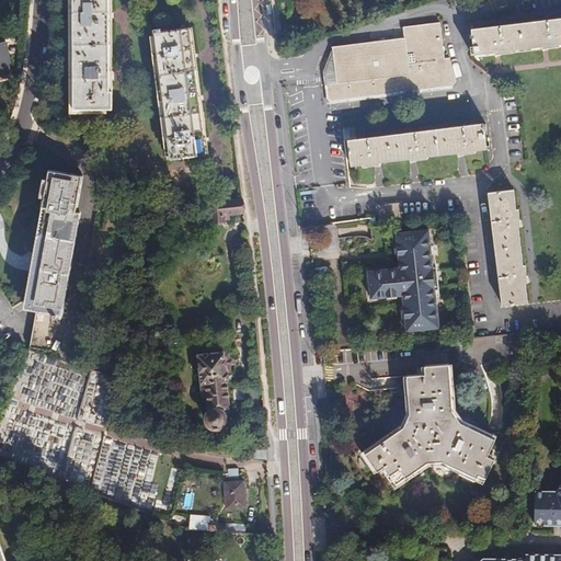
[(72,0),(71,109),(111,109),(111,91),(107,91),(109,0),(72,0)]
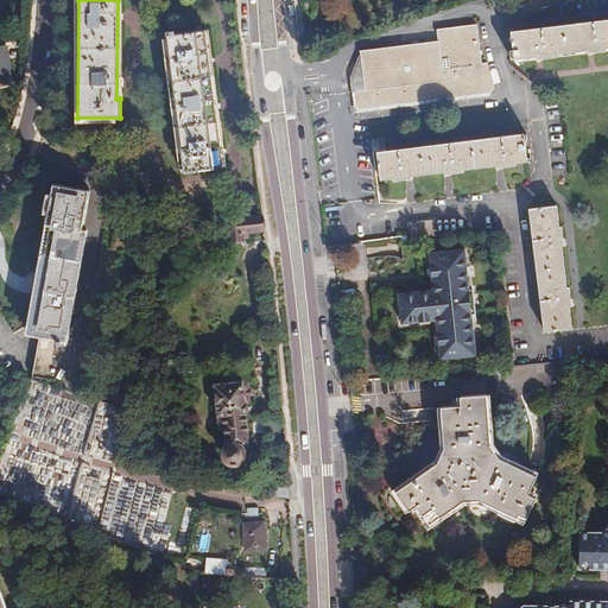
[(438,38),(359,49),(363,88),(352,90),(354,111),(491,93),(494,88),(487,61),(481,61),(476,21),(436,27),(438,38)]
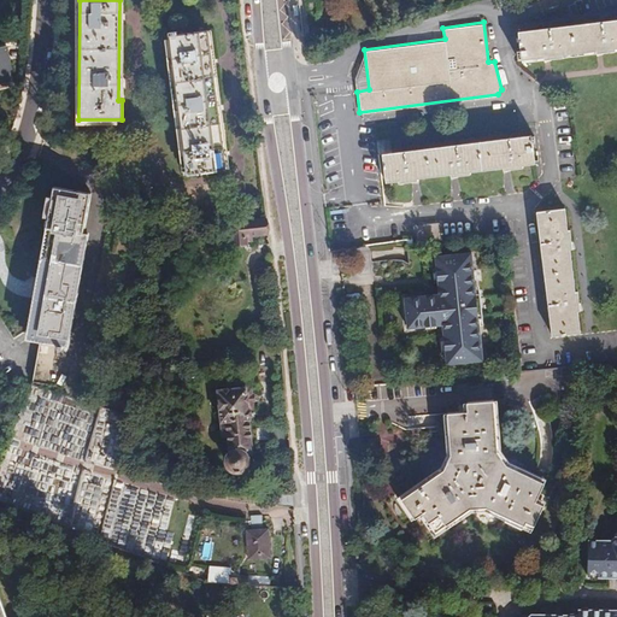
[(616,22),(519,33),(523,62),(544,59),(544,60),(563,59),(563,57),(597,53),(597,56),(616,52),(616,51),(616,50),(616,22)]
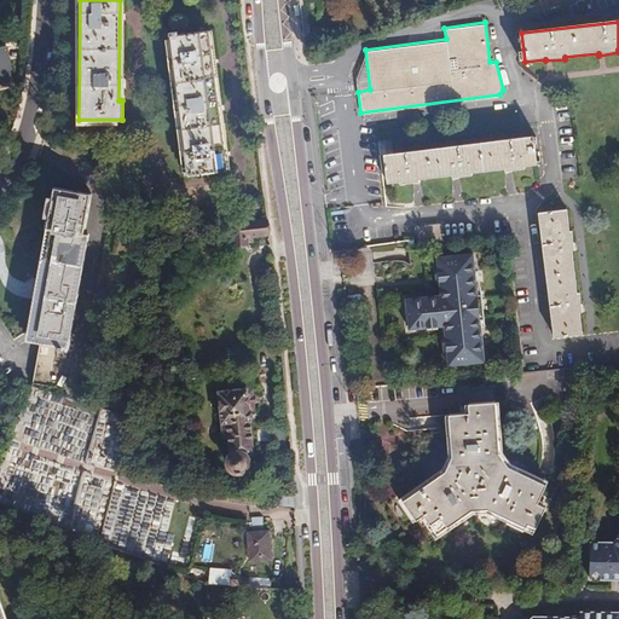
[(171,35),(190,175),(227,171),(209,30),(171,35)]
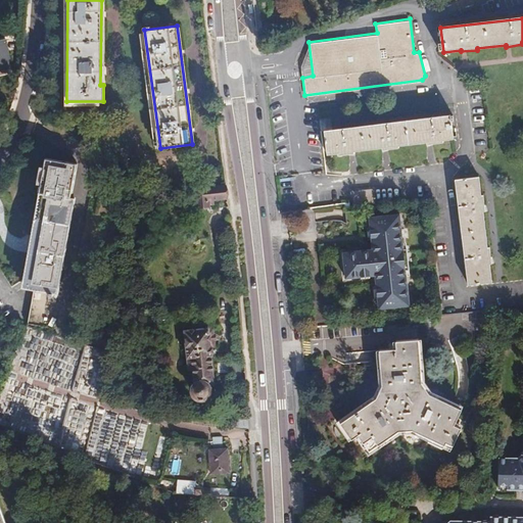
[(0,42),(0,61),(10,60),(7,42),(0,42)]
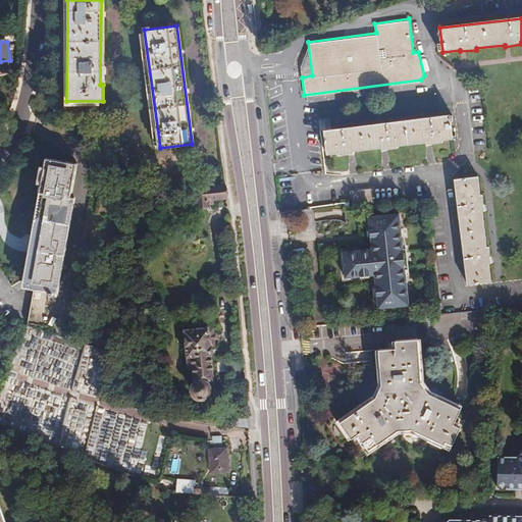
[(449,108),(321,125),(325,155),(337,154),(337,156),(354,153),(354,152),(381,148),(381,150),(399,148),(398,146),(426,142),(427,145),(442,143),(442,141),(453,139),(449,108)]
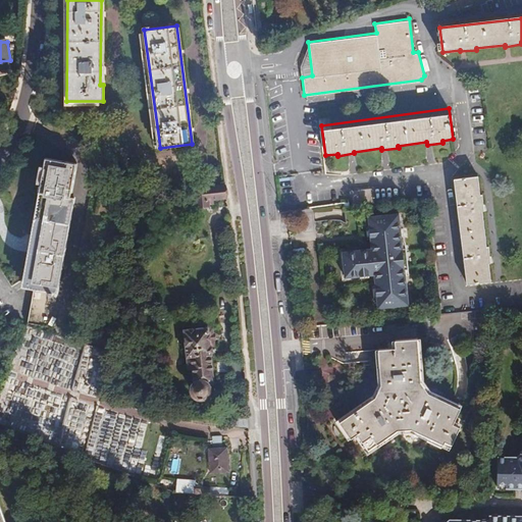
[(33,286),(24,323),(39,326),(40,324),(52,327),(71,302),(95,164),(45,154),(38,189),(43,190),(23,284),(33,286)]
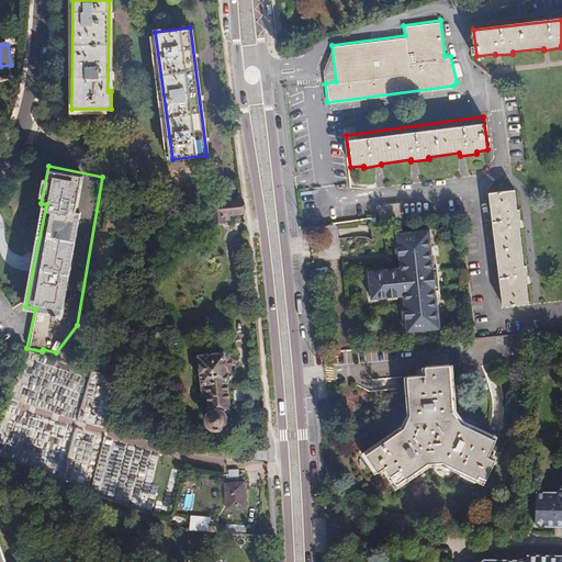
[(515,190),(490,194),(504,306),(529,304),(527,284),(529,283),(526,266),(525,266),(519,227),(521,226),(519,210),(518,211),(515,190)]
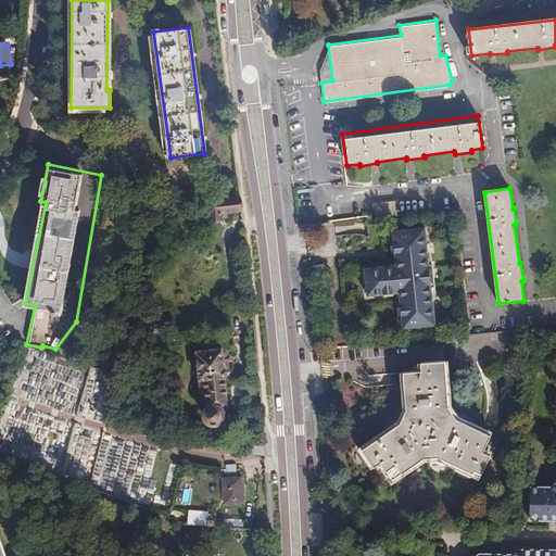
[(241,211),(240,198),(222,200),(220,197),(211,198),(211,201),(210,201),(212,220),(223,220),(222,218),(228,217),(227,213),(241,211)]
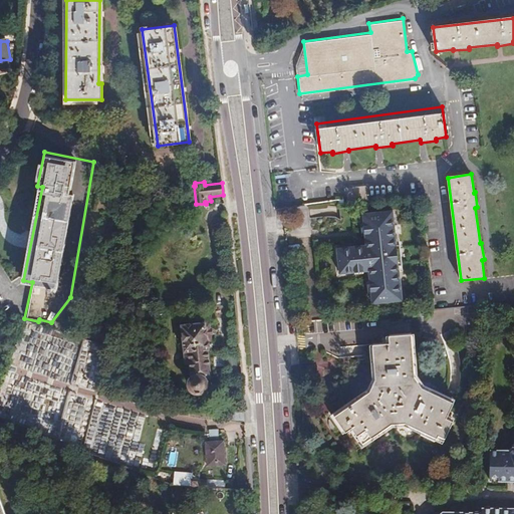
[(392,207),(359,210),(363,241),(334,245),(337,275),(366,273),(370,302),(402,299),(399,267),(403,267),(400,240),(395,240),(392,207)]
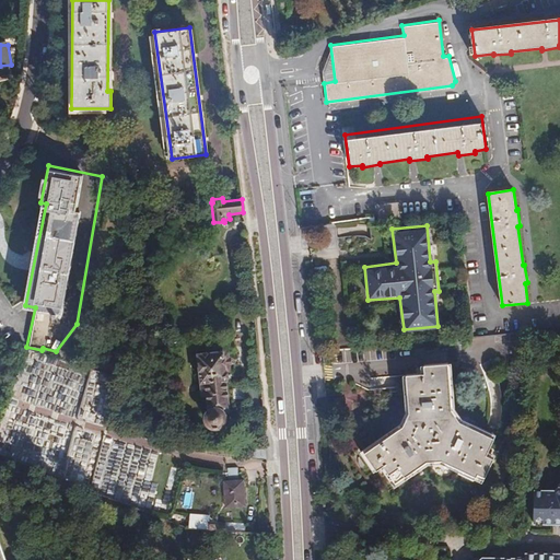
[(0,257),(0,289),(10,304),(24,296),(4,267),(0,257)]
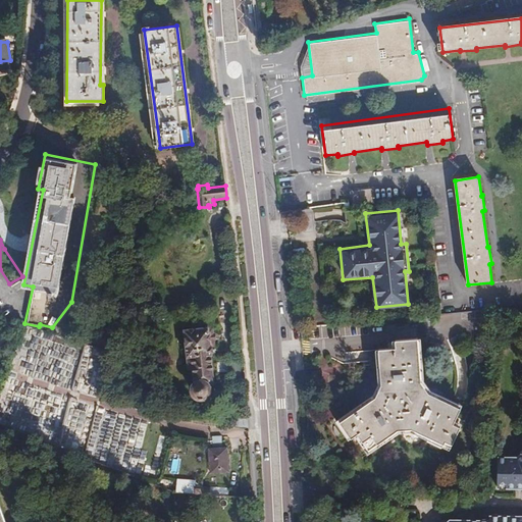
[(208,329),(185,331),(189,369),(193,368),(194,384),(193,386),(193,392),(194,395),(196,398),(198,399),(200,400),(205,399),(209,398),(210,395),(211,392),(211,387),(210,386),(208,383),(212,383),(213,380),(210,347),(214,346),(212,329),(209,329),(208,329)]
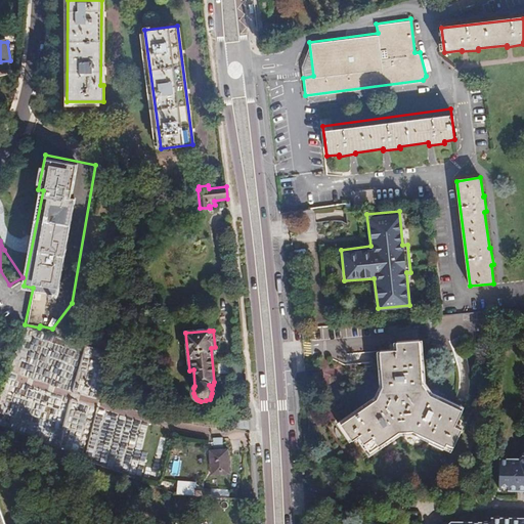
[(376,400),(341,424),(352,440),(357,436),(367,450),(394,432),(413,432),(451,449),(462,429),(455,425),(461,410),(456,408),(430,396),(423,386),(420,340),(398,342),(398,349),(382,350),(382,357),(383,363),(384,383),(376,400)]
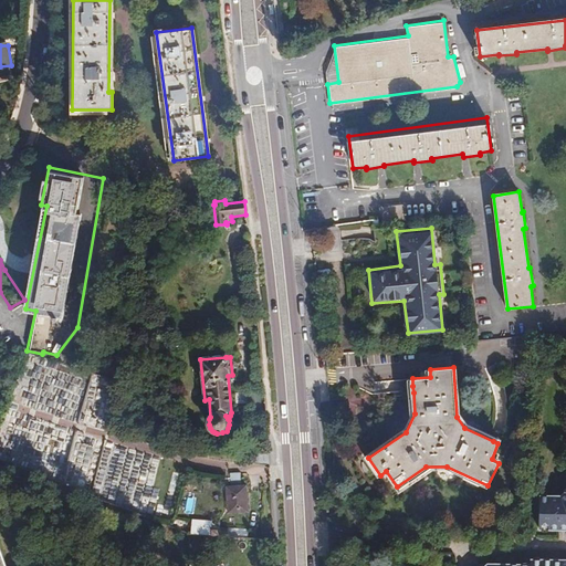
[(242,486),(241,474),(232,473),(233,488),(229,488),(231,512),(249,511),(247,485),(242,486)]
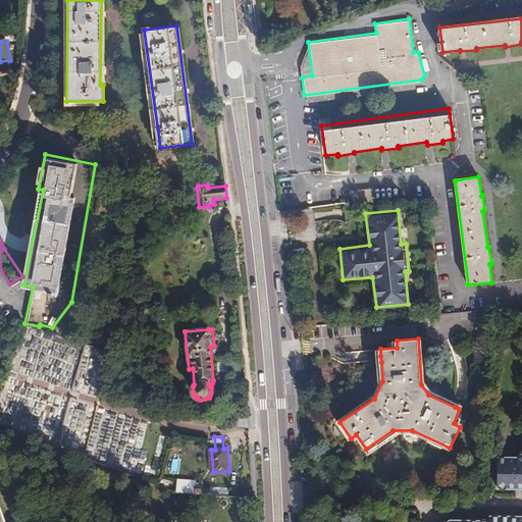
[(521,455),(517,460),(515,458),(512,458),(510,461),(508,461),(507,458),(499,458),(499,489),(501,489),(503,487),(506,488),(508,489),(521,489),(521,455)]
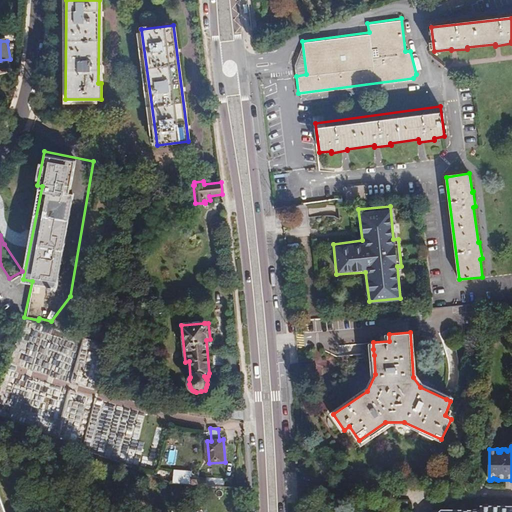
[(213,485),(233,487),(233,482),(191,478),(192,471),(174,469),(173,481),(213,485)]
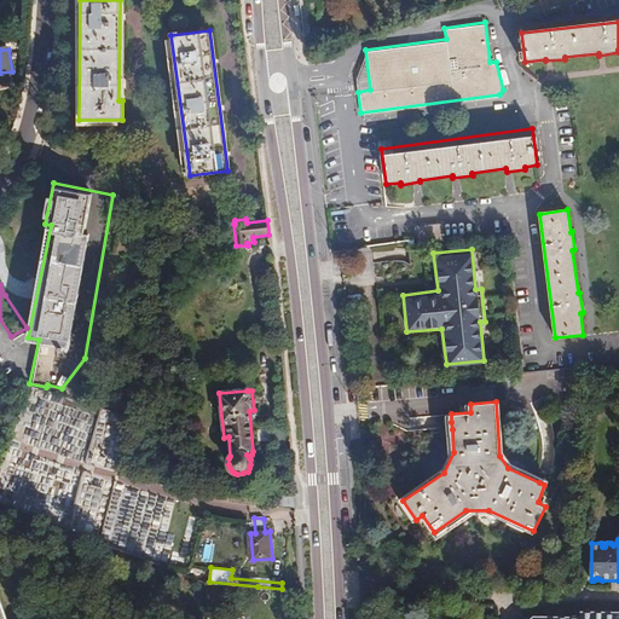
[(0,618),(13,618),(0,583),(0,618)]
